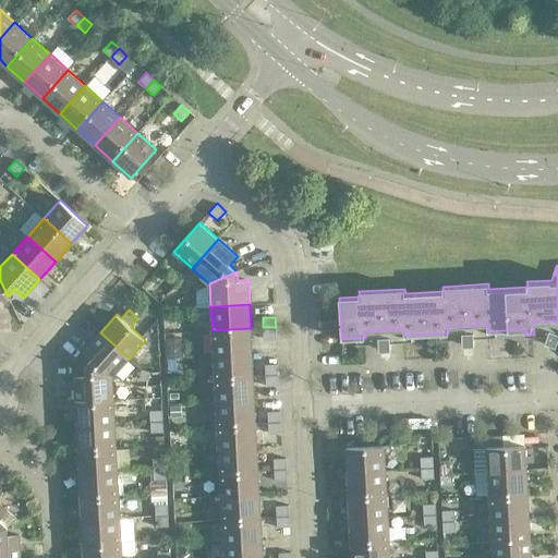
[(264,339),(276,339),(276,327),(263,327),(264,339)]
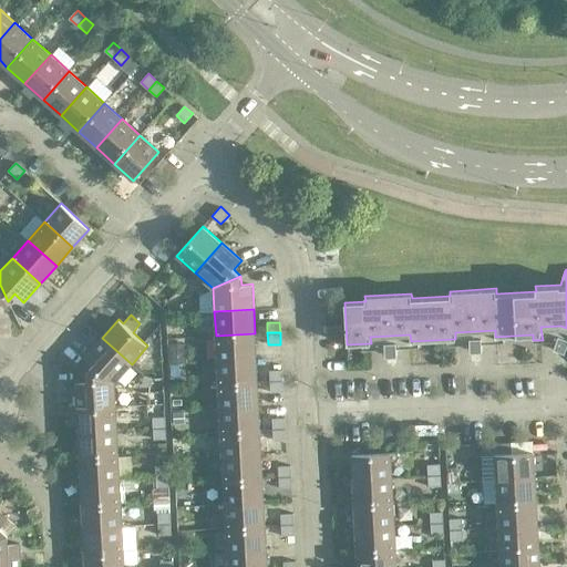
[(565,349),(566,342),(566,334),(559,332),(555,346),(565,349)]
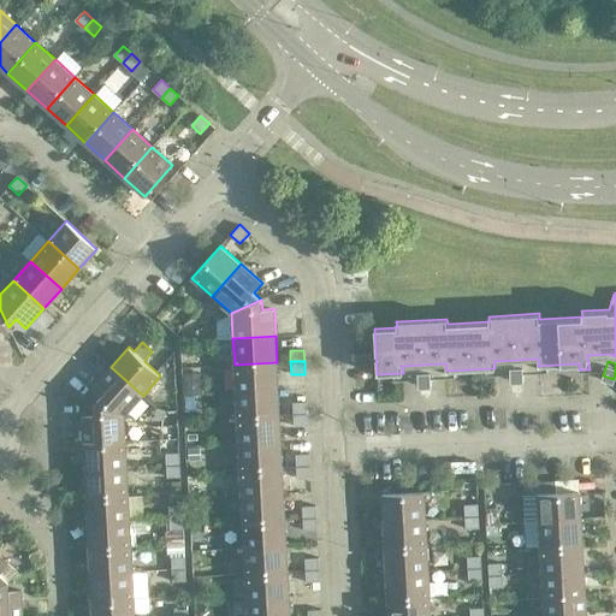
[(277,362),(235,365),(236,390),(278,388),(277,362)]
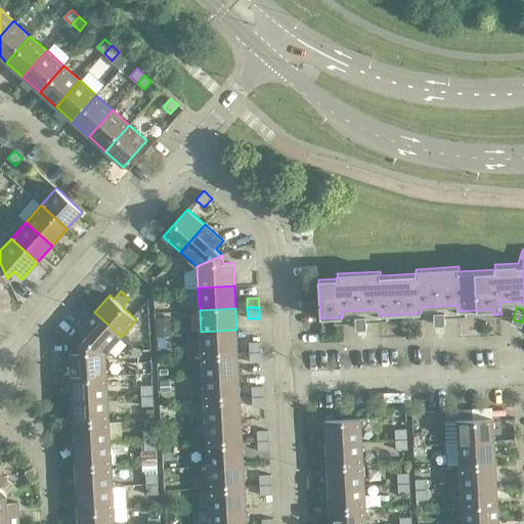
[(435,323),(445,323),(444,311),(435,312),(435,323)]
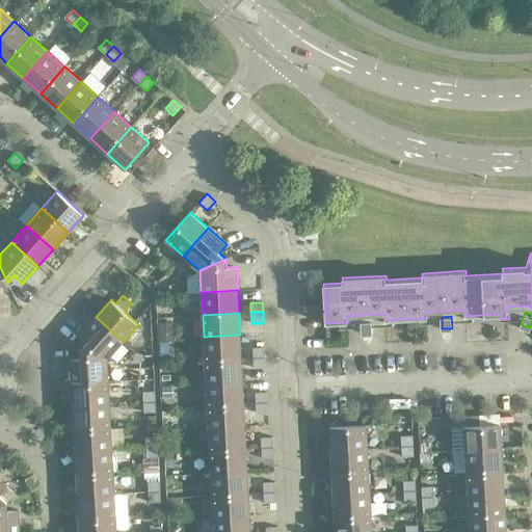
[(124,342),(96,317),(79,335),(88,342),(82,349),(108,360),(124,342)]
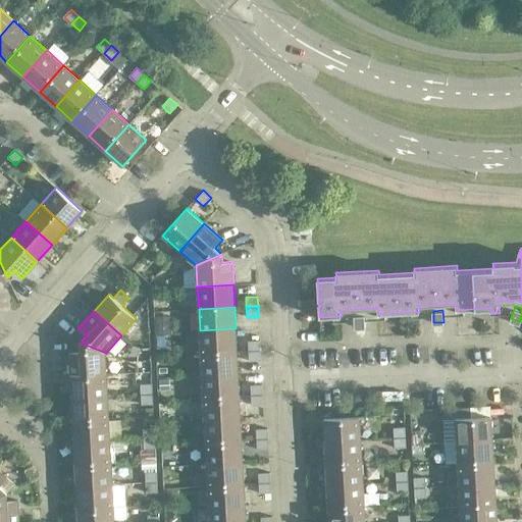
[(356,326),(365,326),(364,314),(355,314),(356,326)]
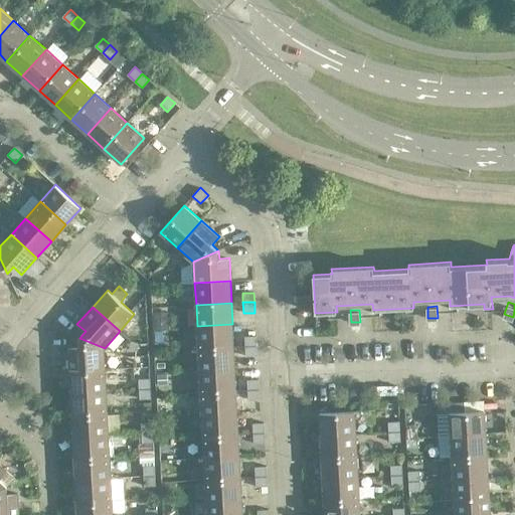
[(232,324),(197,326),(198,348),(233,346),(232,324)]
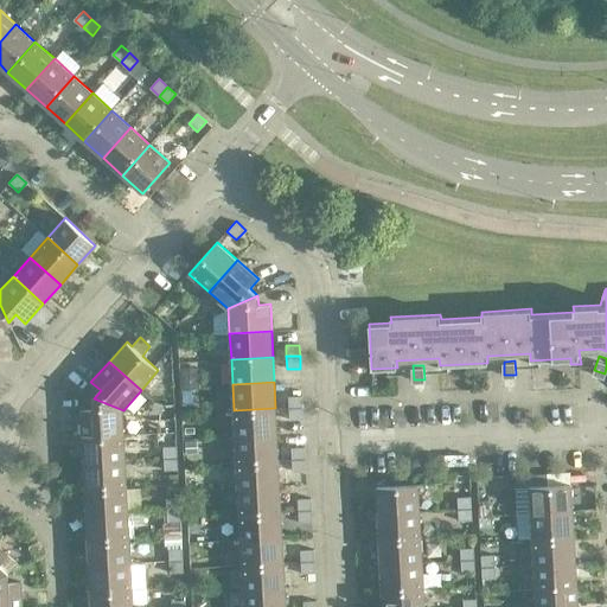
[(288,408),(302,407),(302,396),(288,396),(288,408)]
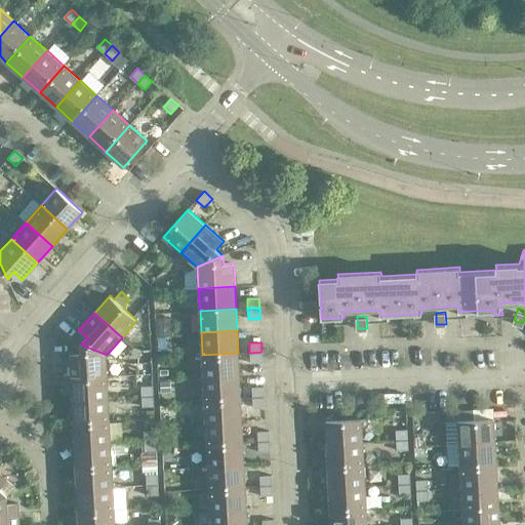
[(70,378),(108,377),(107,355),(81,345),(82,354),(69,355),(70,378)]
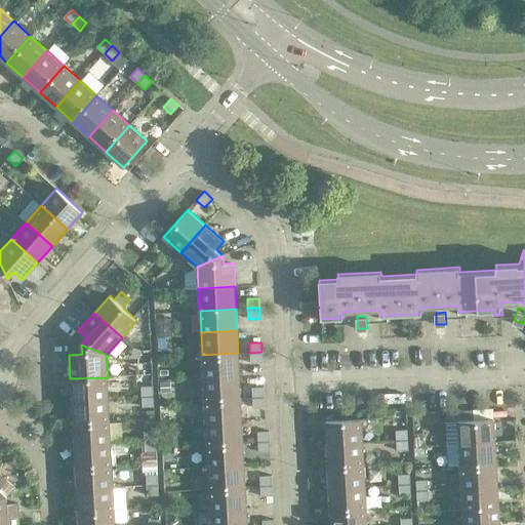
[(250,363),(263,364),(261,352),(249,353),(250,363)]
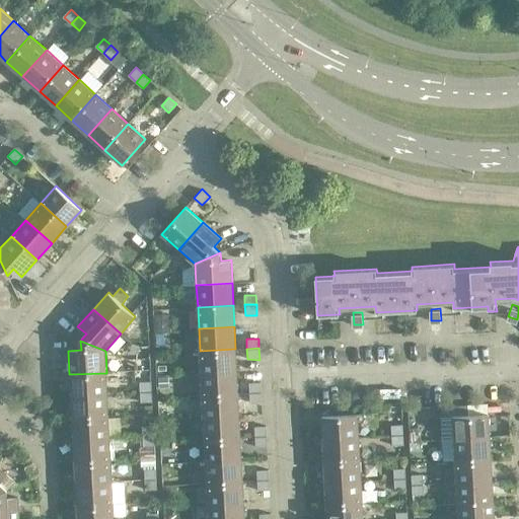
[(235,349),(200,351),(201,373),(237,371),(235,349)]
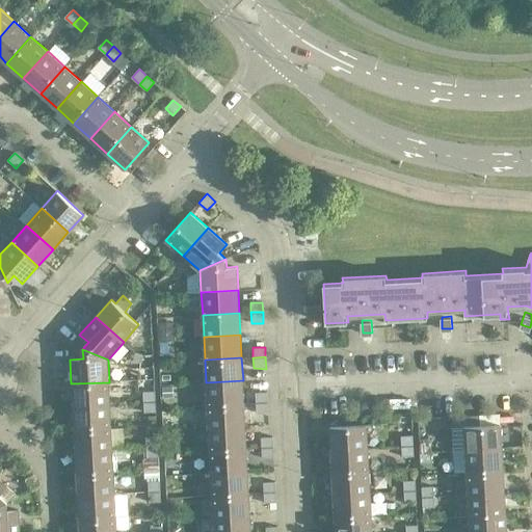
[(243,380),(206,382),(208,404),(244,403),(243,380)]
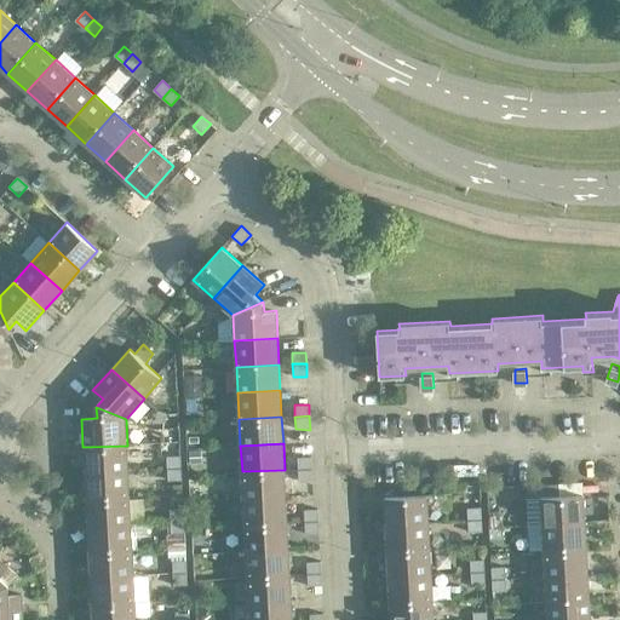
[(127,446),(84,448),(85,474),(128,471),(127,446)]
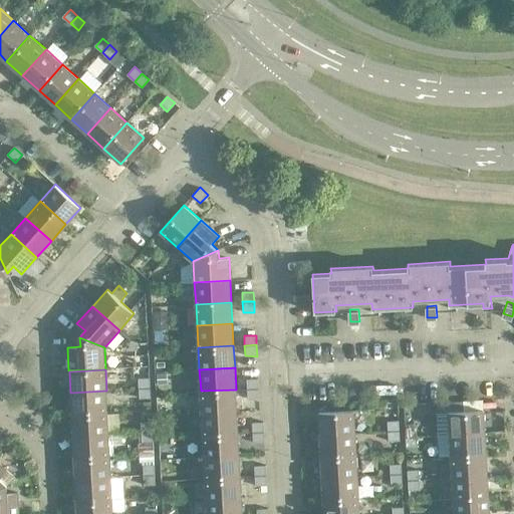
[(150,389),(149,378),(138,379),(139,390),(150,389)]
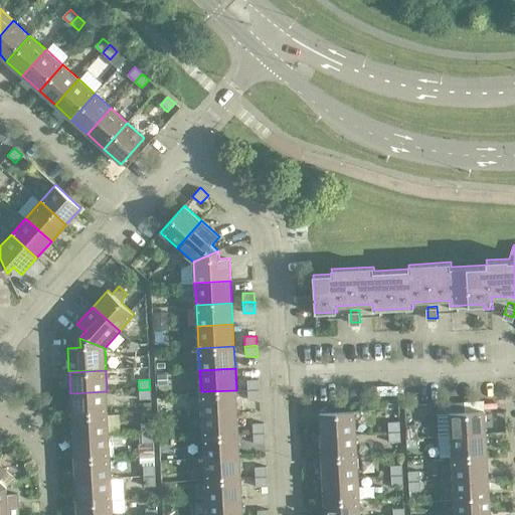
[(247,389),(260,388),(259,379),(246,379),(247,389)]
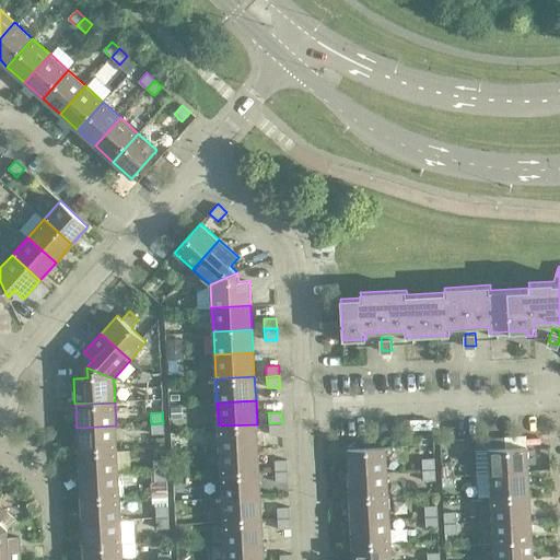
[(269,435),(282,435),(282,422),(269,423),(269,435)]
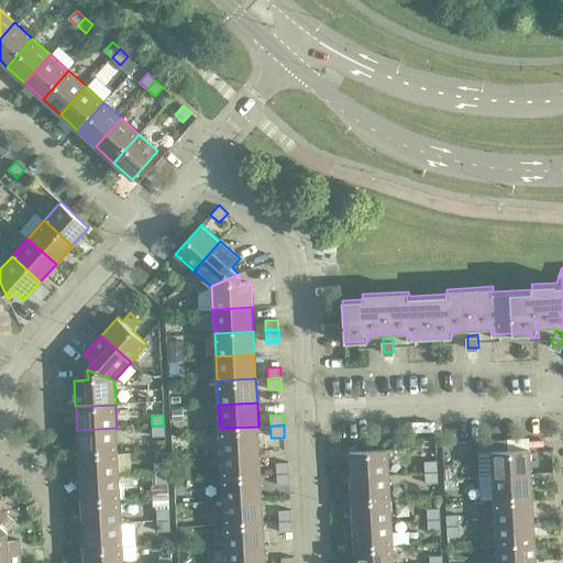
[(164,437),(164,426),(152,427),(152,437),(164,437)]
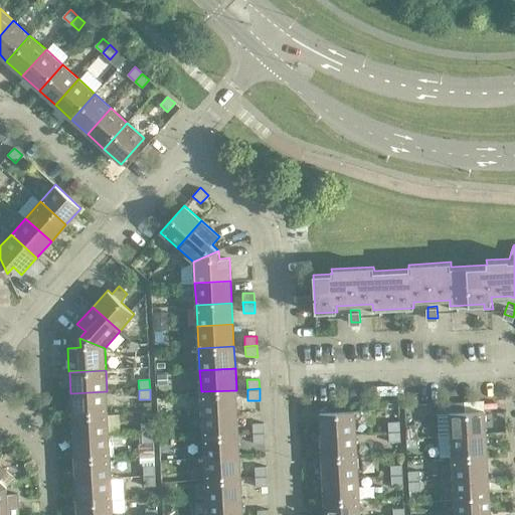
[(236,390),(201,391),(202,413),(237,411),(236,390)]
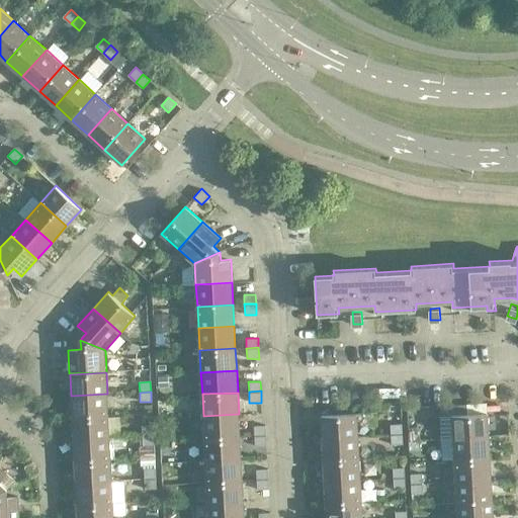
[(107,394),(71,396),(72,418),(108,416),(107,394)]
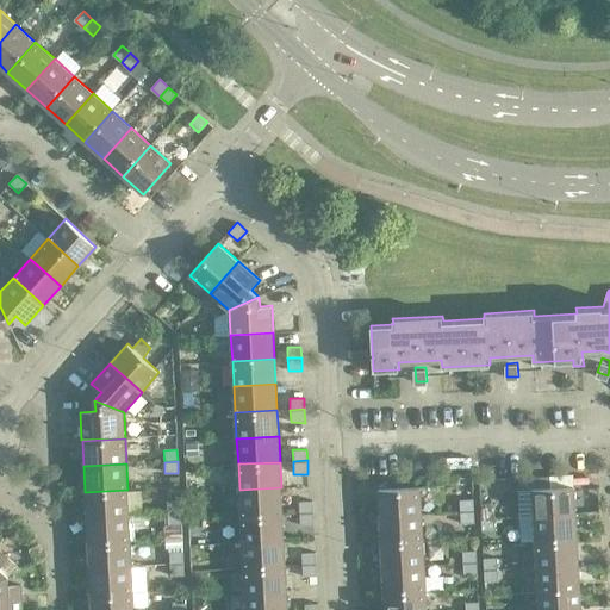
[(531,477),(533,489),(548,489),(547,477),(531,477)]
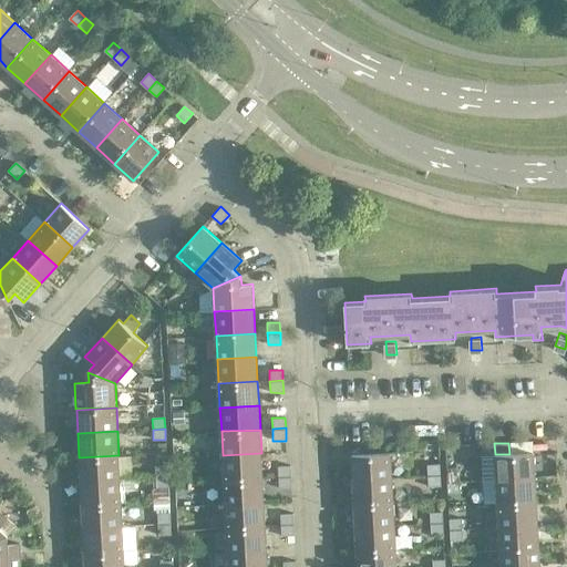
[(261,453),(223,455),(224,480),(263,477),(261,453)]
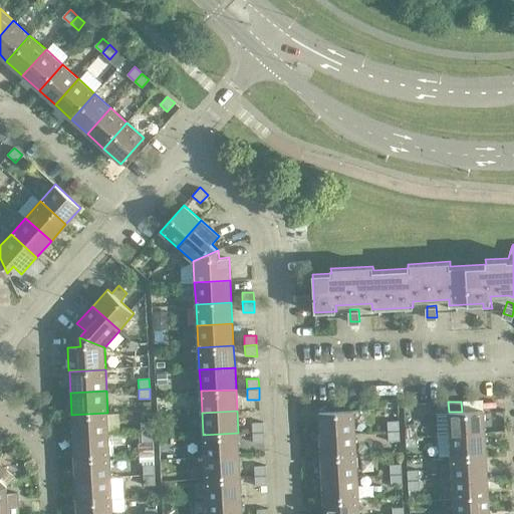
[(319,413),(320,435),(354,433),(353,411),(319,413)]
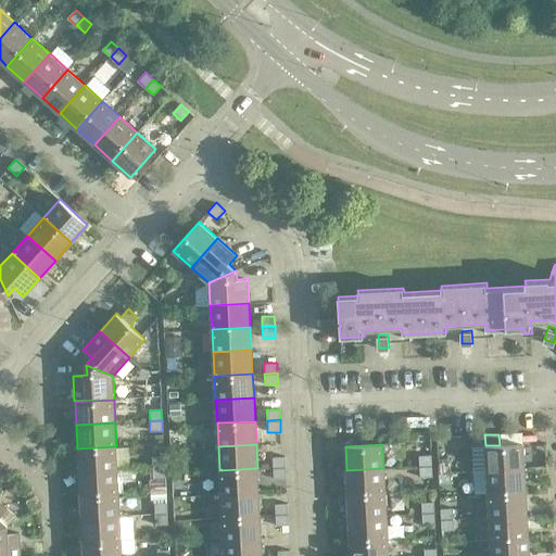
[(485,445),(487,470),(525,468),(523,444),(485,445)]
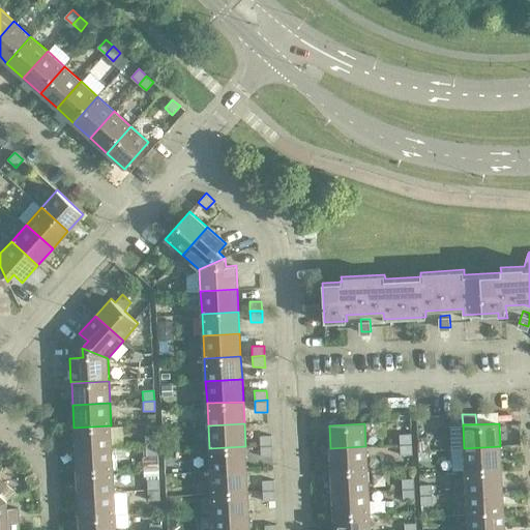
[(111,425),(74,428),(75,449),(112,447),(111,425)]
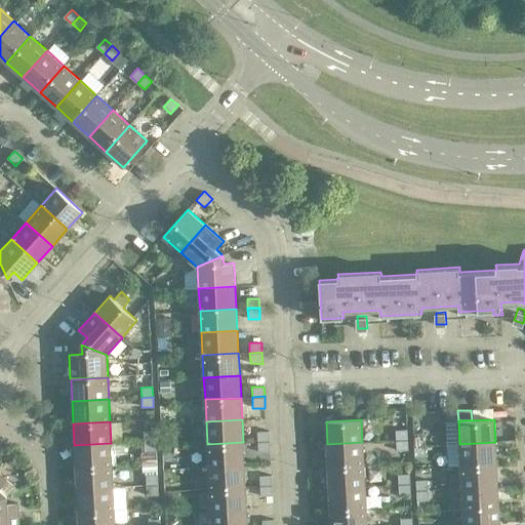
[(408,440),(407,430),(396,431),(397,441),(408,440)]
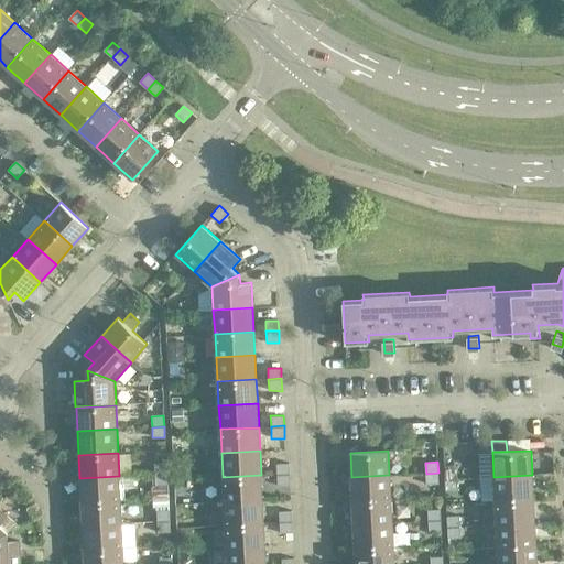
[(278,474),(290,474),(289,463),(277,464),(278,474)]
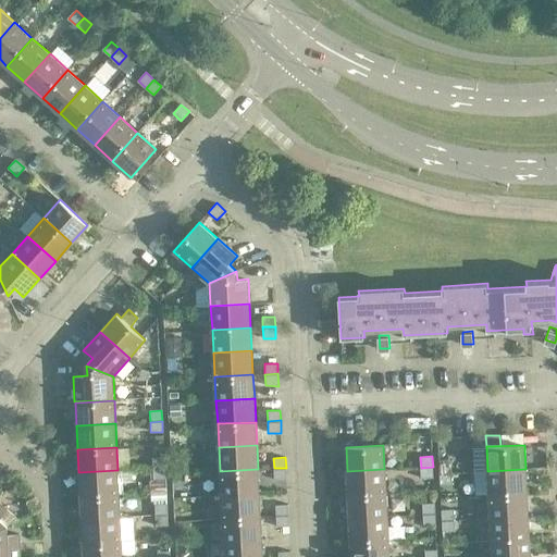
[(164,469),(164,458),(152,458),(152,469),(164,469)]
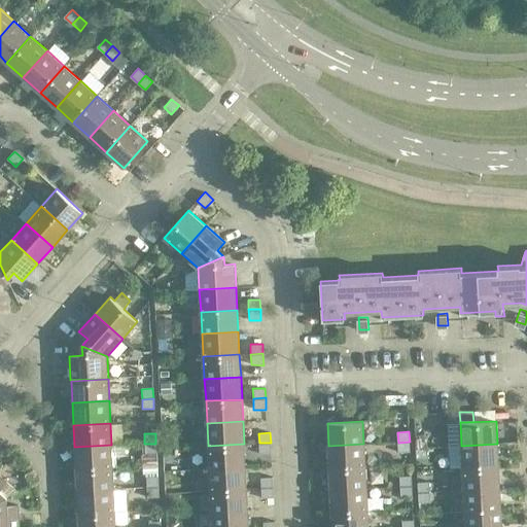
[(426,437),(415,438),(416,448),(427,448),(426,437)]
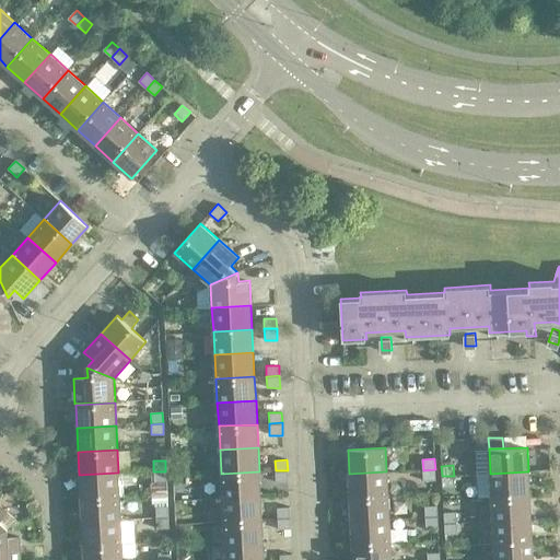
[(435,469),(423,470),(423,480),(435,480),(435,469)]
